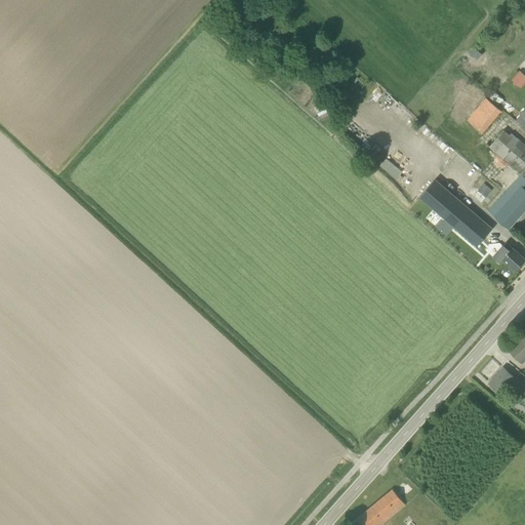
[(513,81),(521,87),(524,82),(524,77),(520,73),(513,81)]
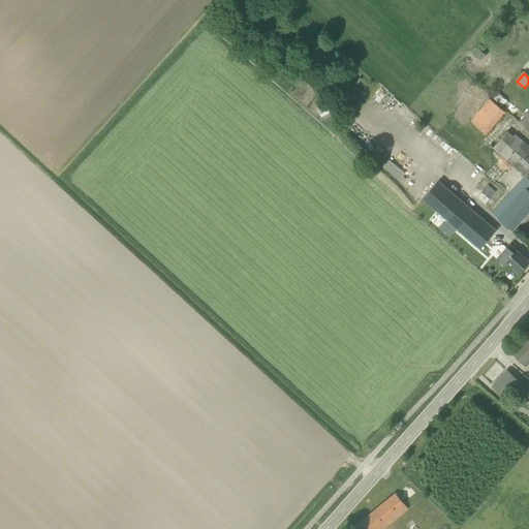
[(471,122),(488,135),(506,113),(490,99),(471,122)]
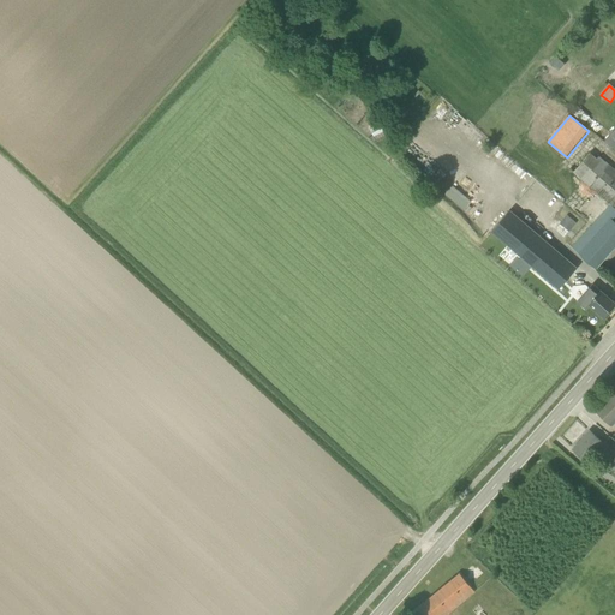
[(614,129),(604,141),(614,150),(614,129)]
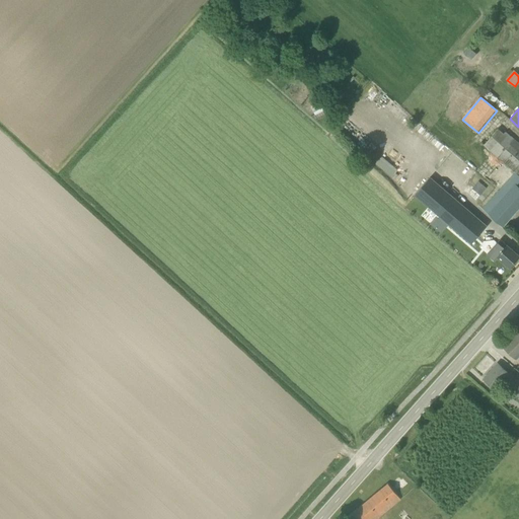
[(518,143),(514,139),(512,141),(499,129),(485,146),(515,172),(518,175),(518,143)]
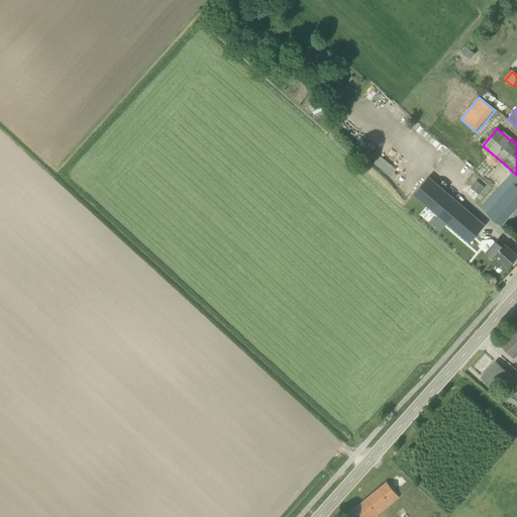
[(380,156),(374,164),(390,175),(396,167),(380,156)]
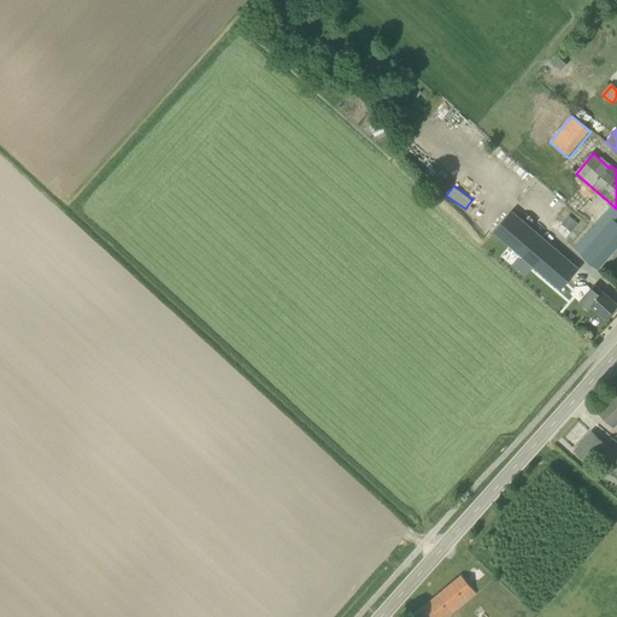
[(616,209),(612,205),(582,239),(575,248),(598,269),(616,247),(616,209)]
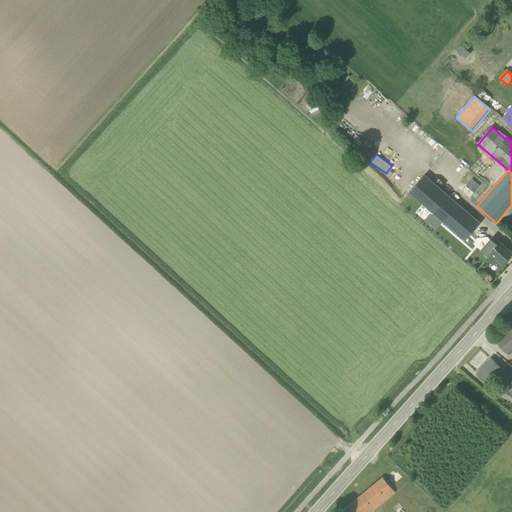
[(410,191),(466,239),(480,222),(458,204),(457,204),(424,176),(410,191)]
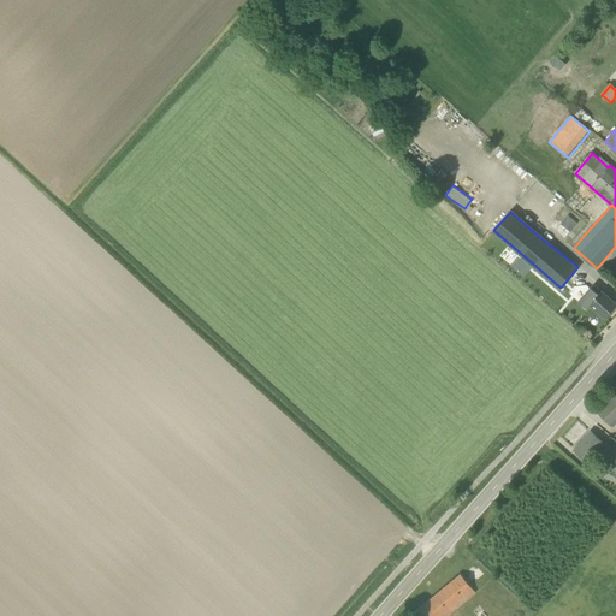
[(561,223),(569,230),(576,223),(568,215),(561,223)]
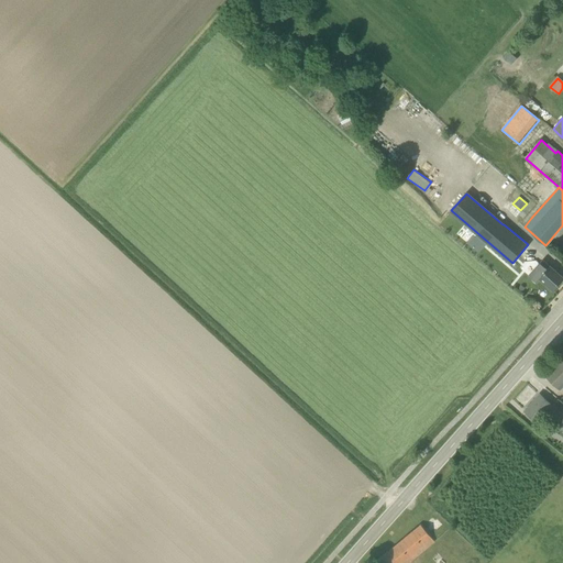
[(477,234),(471,242),(504,271),(510,264),(477,234)]
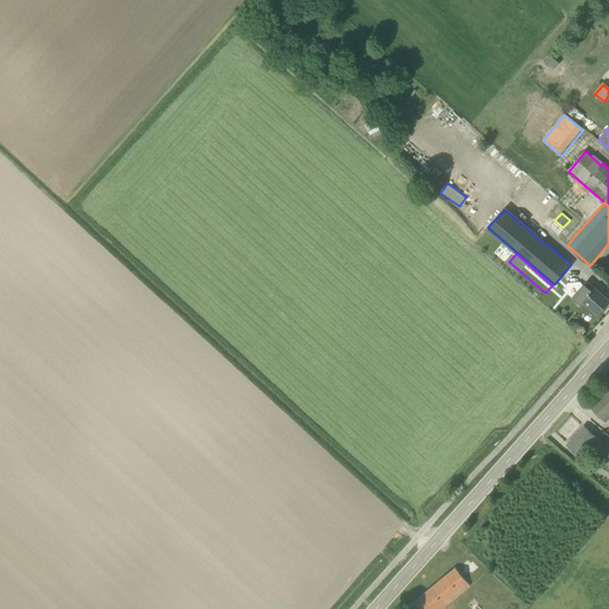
[(608,302),(608,300),(596,288),(588,281),(572,299),(581,306),(584,301),(600,314),(608,302)]
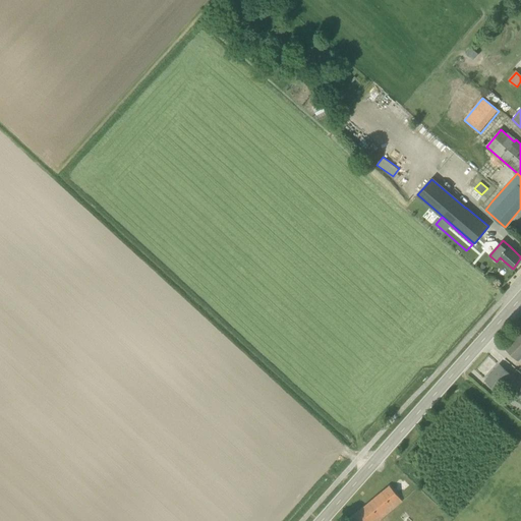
[(519,360),(520,357),(520,330),(505,347),(519,360)]
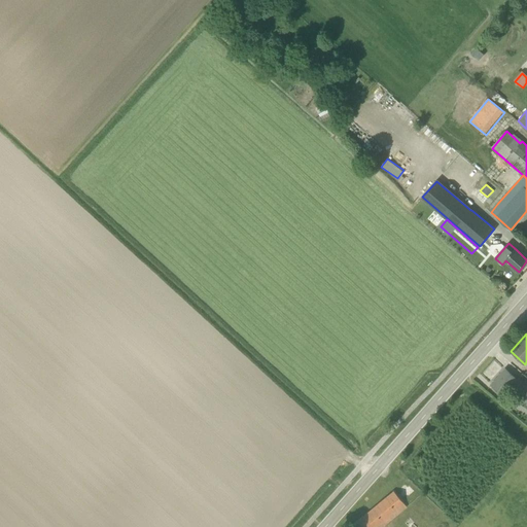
[(526,377),(524,375),(519,381),(517,379),(505,369),(491,385),(503,395),(511,387),(526,402),(526,401),(526,377)]
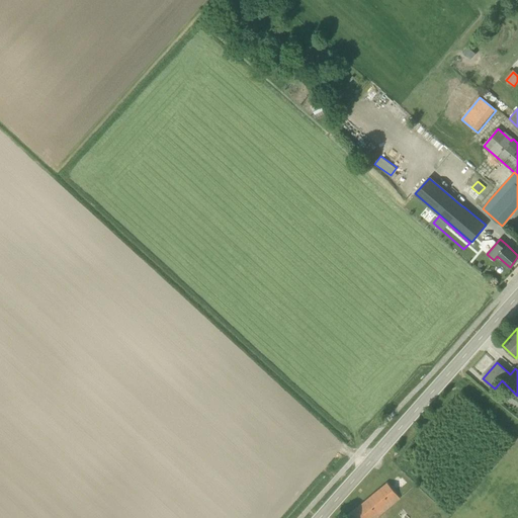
[(400,499),(397,495),(386,483),(346,516),(347,517),(376,517),(391,507),(400,499)]
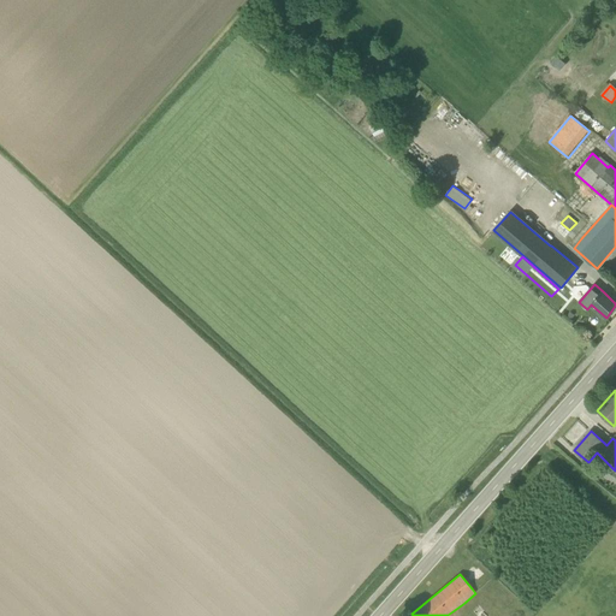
All buildings are outlined.
